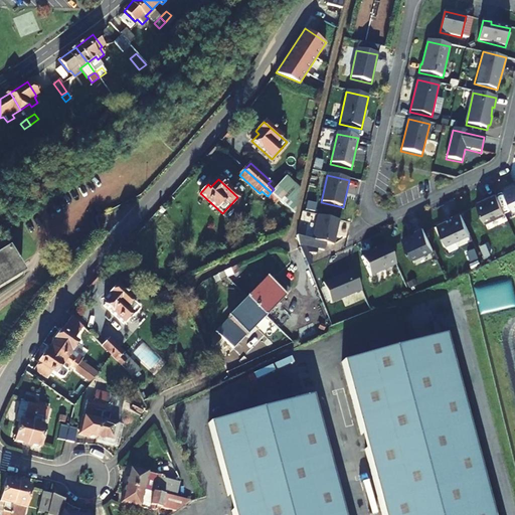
[(277,186),(274,189),(271,192),(284,204),(289,198),(277,186)]
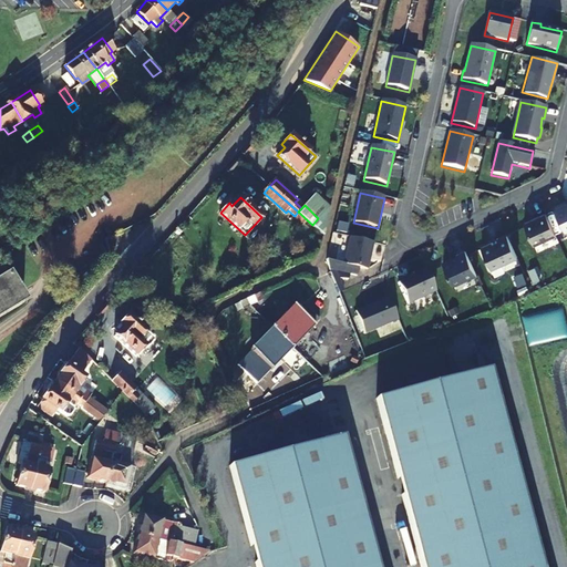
[(566,232),(566,205),(556,210),(566,233),(566,232)]
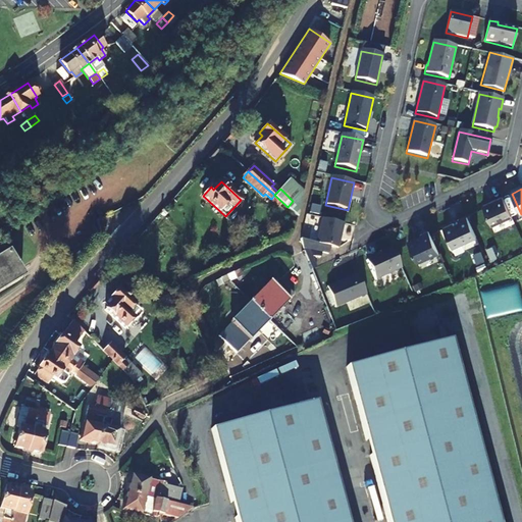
[(491,225),(513,216),(504,195),(482,203),(491,225)]
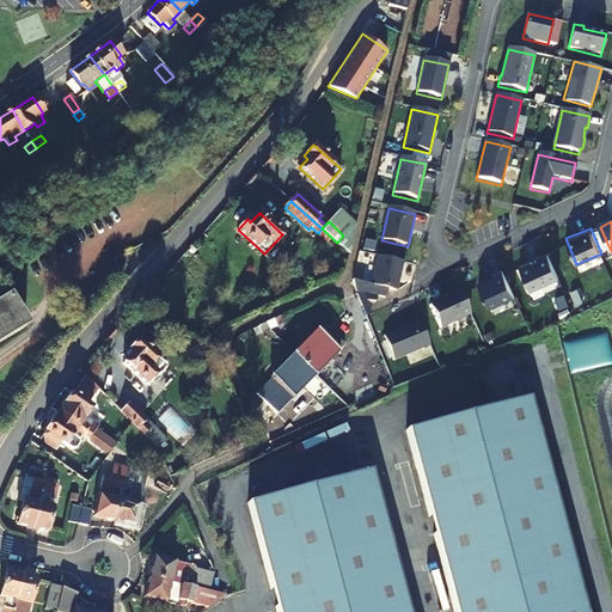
[(531,293),(560,280),(548,255),(537,259),(538,261),(520,269),(531,293)]
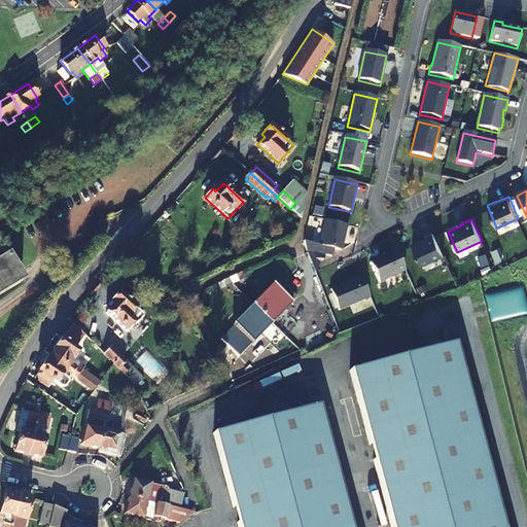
[(342,252),(347,226),(325,222),(319,247),(342,252)]
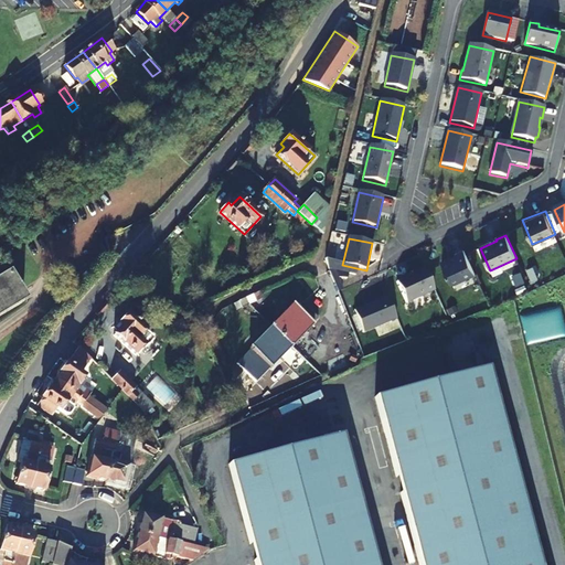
[(451,286),(476,275),(465,252),(456,255),(457,258),(441,265),(451,286)]
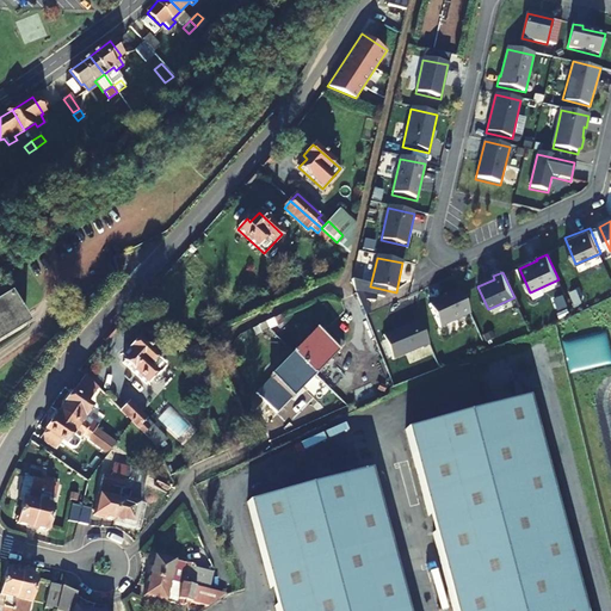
[(439,329),(470,316),(458,291),(446,297),(448,298),(429,307),(439,329)]
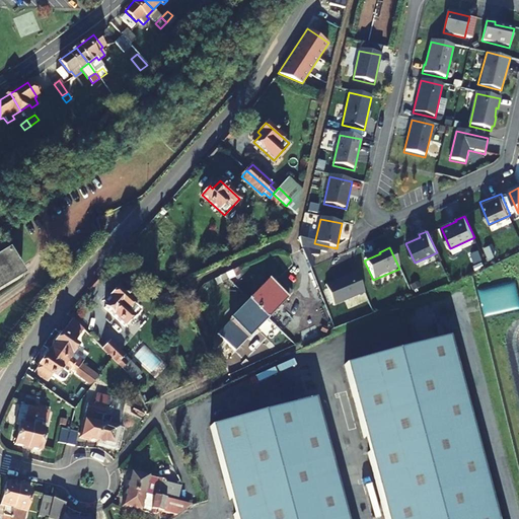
[(6,253),(0,257),(0,289),(20,277),(6,253)]
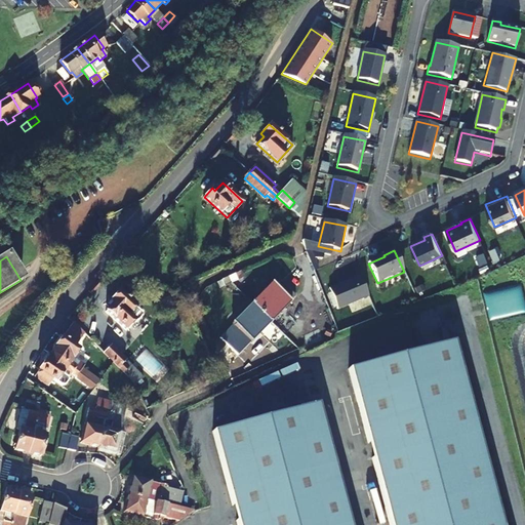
[(359,274),(328,287),(337,309),(369,296),(359,274)]
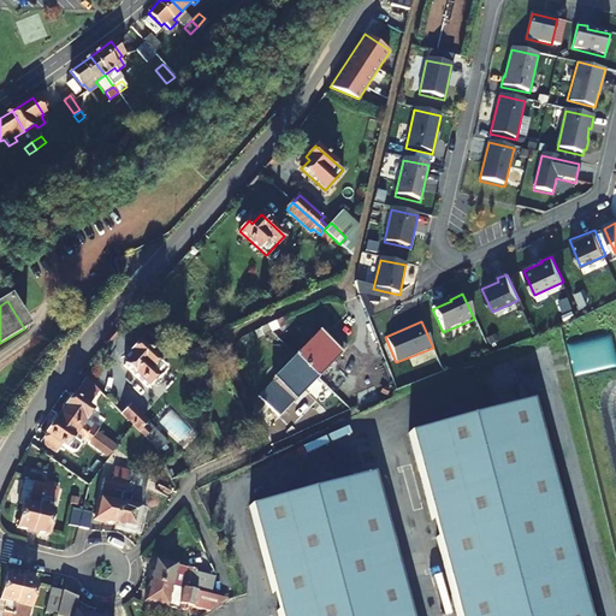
[(274,323),(267,326),(271,332),(278,330),(274,323)]
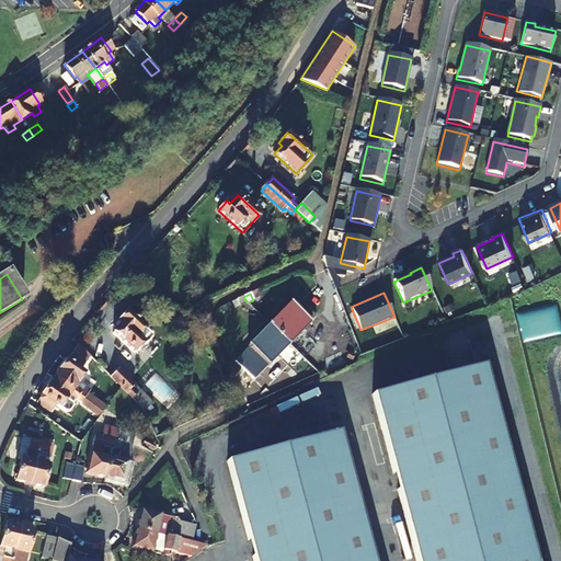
[(311,322),(292,304),(270,325),(289,344),(311,322)]
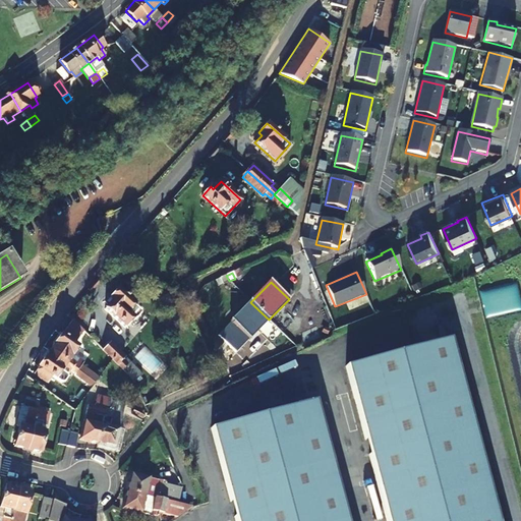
[(112,300),(105,308),(125,327),(132,319),(137,317),(141,313),(140,309),(118,289),(109,298),(112,300)]
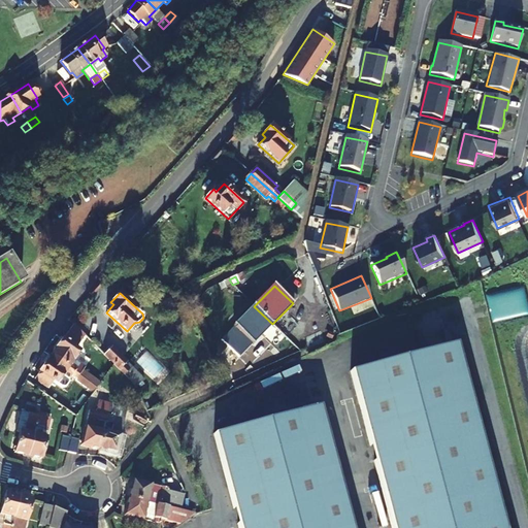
[(238,329),(232,335),(246,349),(252,342),(253,343),(272,324),(254,306),(234,326),(238,329)]
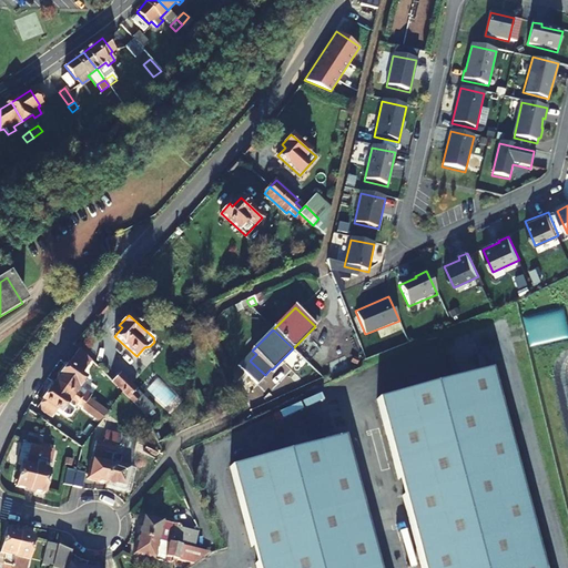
[(67,365),(66,364),(53,382),(84,404),(91,394),(85,391),(82,396),(77,392),(87,378),(81,376),(87,368),(72,357),(67,365)]
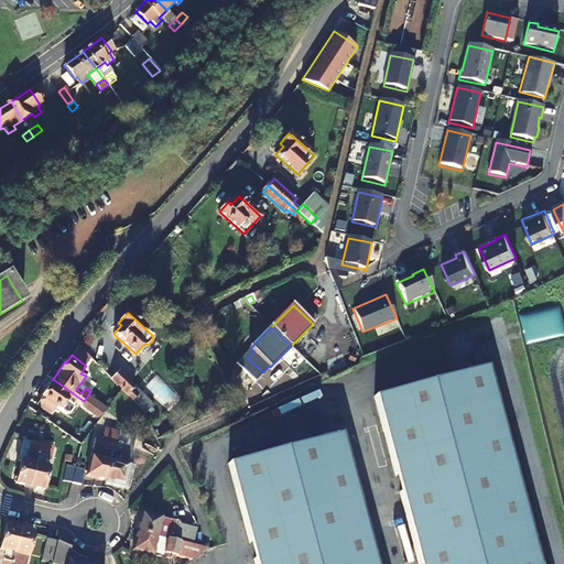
[(373,392),(419,563),(540,563),(486,361),(373,392)]
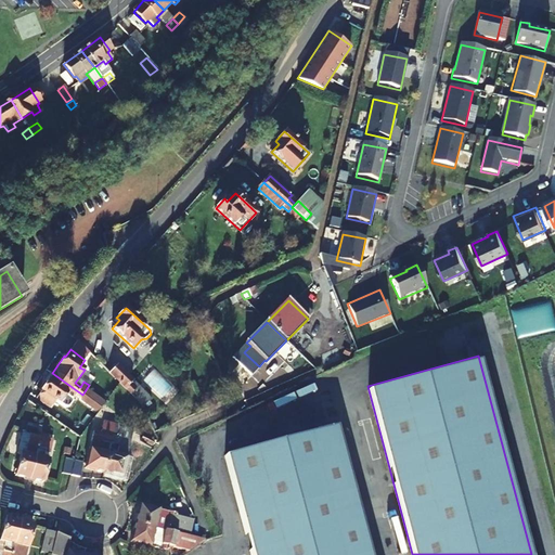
[(134,390),(131,386),(129,384),(133,379),(117,364),(110,372),(118,381),(119,383),(131,394),(134,390)]
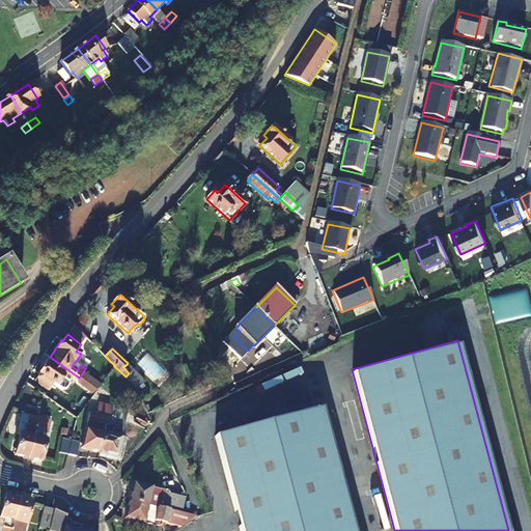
[(67,382),(71,378),(76,381),(76,383),(93,395),(96,390),(79,378),(50,357),(38,373),(39,374),(34,381),(49,390),(53,384),(61,389),(65,389),(68,385),(67,382)]
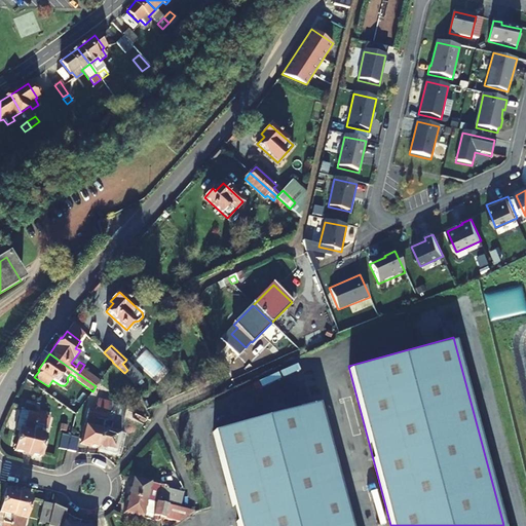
[(128,362),(124,366),(127,370),(124,373),(134,382),(135,384),(143,379),(141,374),(128,363),(128,362)]
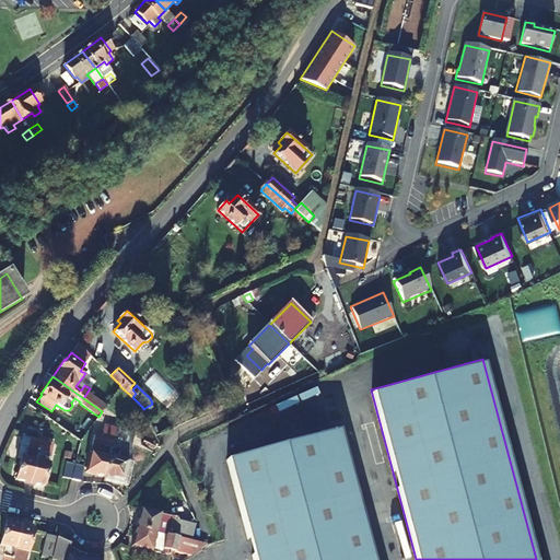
[(116,427),(104,424),(102,435),(113,438),(116,427)]
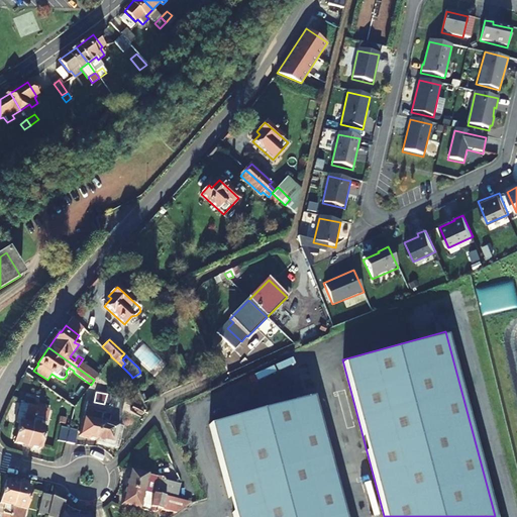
[(344,516),(312,393),(208,421),(233,516),(344,516)]
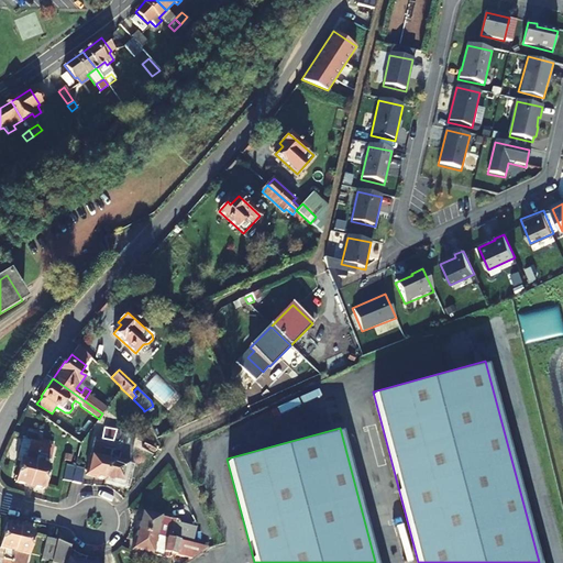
[(120,451),(118,462),(109,460),(105,478),(124,483),(134,435),(122,432),(122,430),(117,429),(113,440),(112,449),(120,451)]
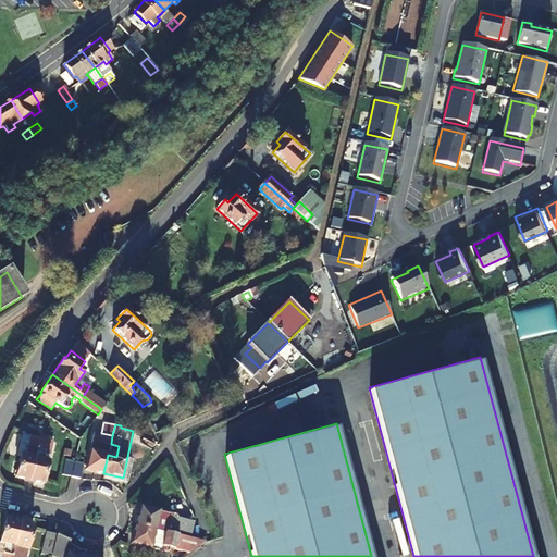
[(17,456),(20,456),(15,477),(29,480),(39,437),(41,430),(26,425),(24,434),(23,434),(17,456)]
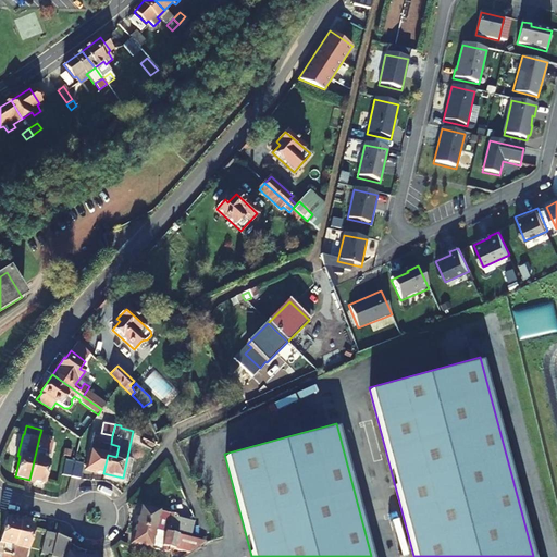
[(111,444),(112,435),(101,433),(95,431),(85,469),(103,473),(108,455),(97,452),(99,442),(111,444)]
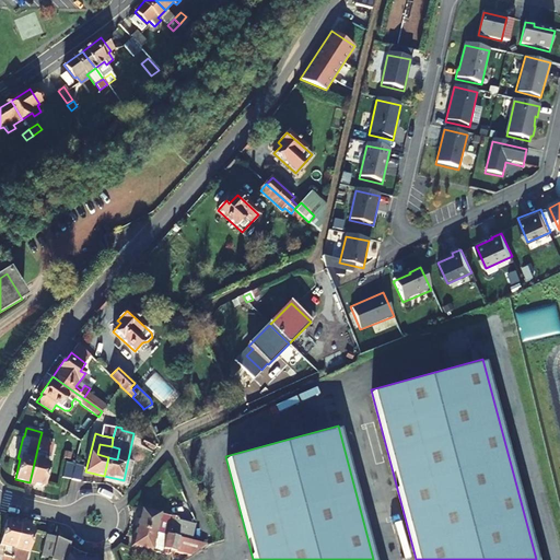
[(43,486),(54,443),(39,440),(30,482),(43,486)]
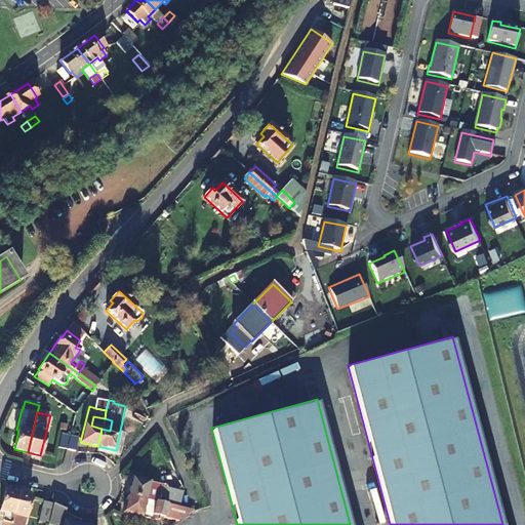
[(67,449),(70,435),(63,433),(58,447),(67,449)]
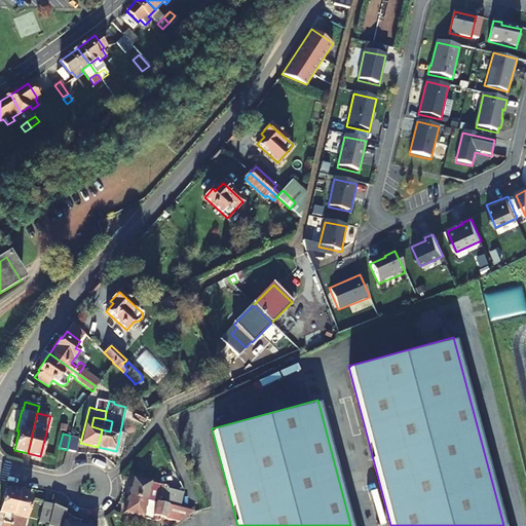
[(76,451),(78,438),(70,436),(67,450),(76,451)]
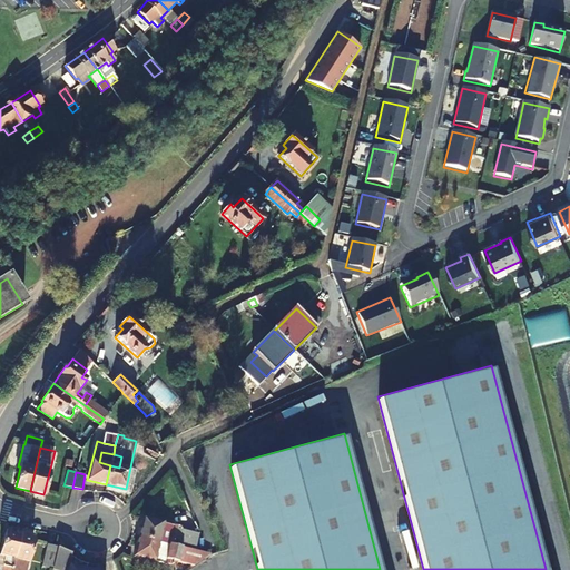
[(196,551),(199,534),(198,533),(182,529),(182,528),(144,519),(139,538),(196,551)]
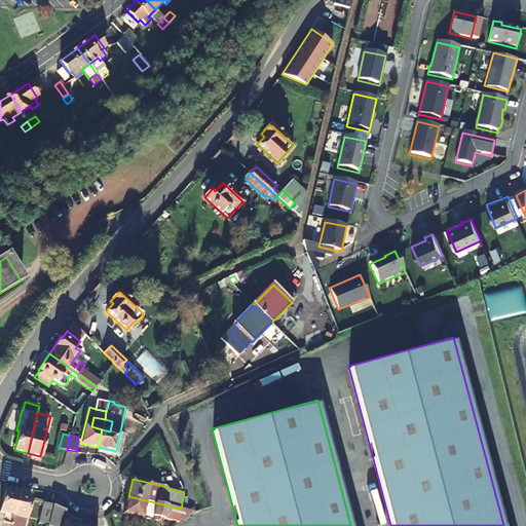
[(9,525),(17,494),(4,491),(0,510),(0,525),(9,525)]
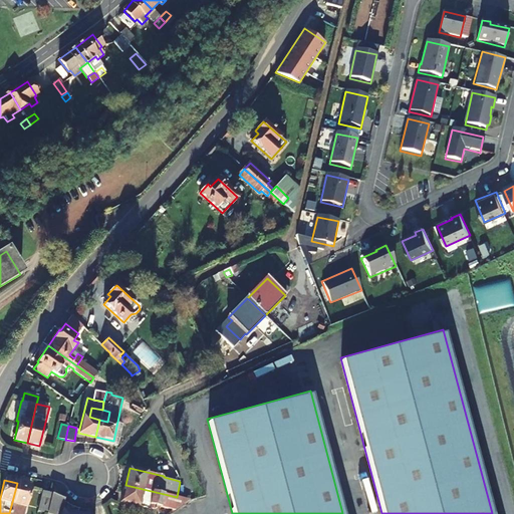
[(9,513),(23,513),(30,486),(17,483),(9,513)]
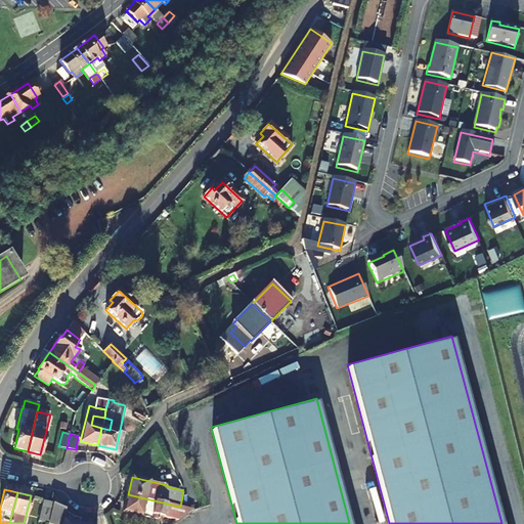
[(159,520),(160,516),(179,521),(192,511),(191,510),(180,507),(128,494),(123,512),(159,520)]
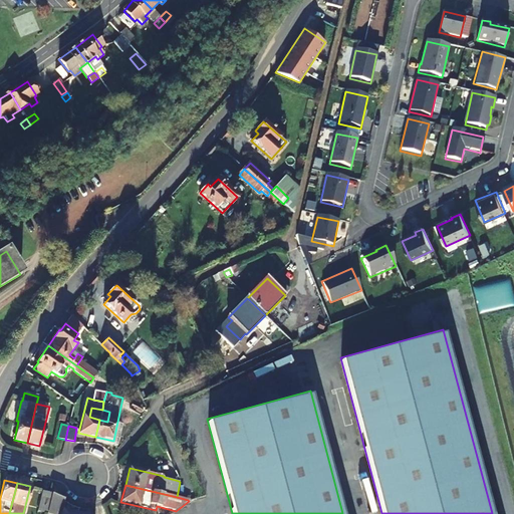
[(48,512),(52,493),(42,490),(38,510),(48,512)]
